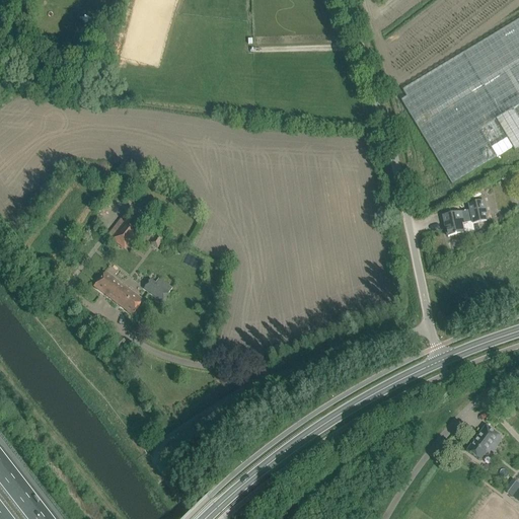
[(518,19),(463,53),(402,90),(406,96),(400,100),(451,186),(512,148),(515,151),(518,148),(518,19)]
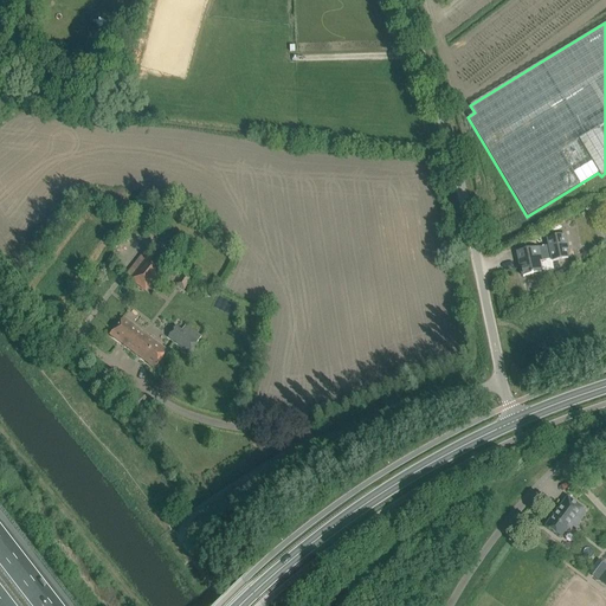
[(523,277),(534,275),(541,272),(539,262),(549,259),(549,262),(552,262),(554,270),(565,268),(560,243),(517,252),(523,277)]
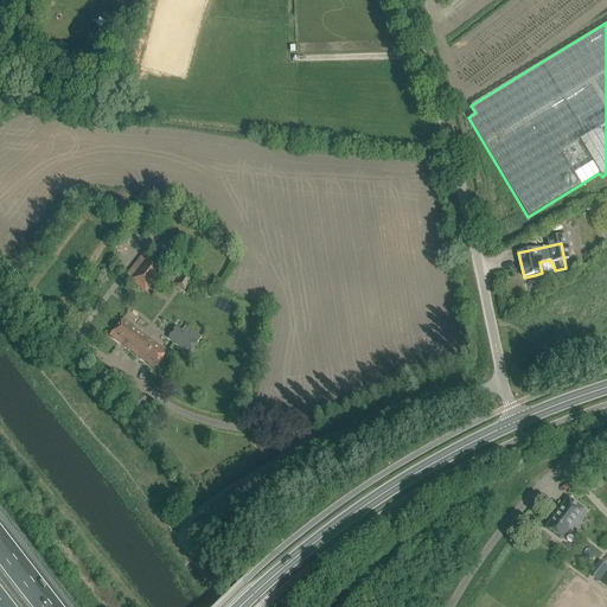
[(129,280),(146,293),(164,270),(144,254),(126,275),(131,279),(129,280)]
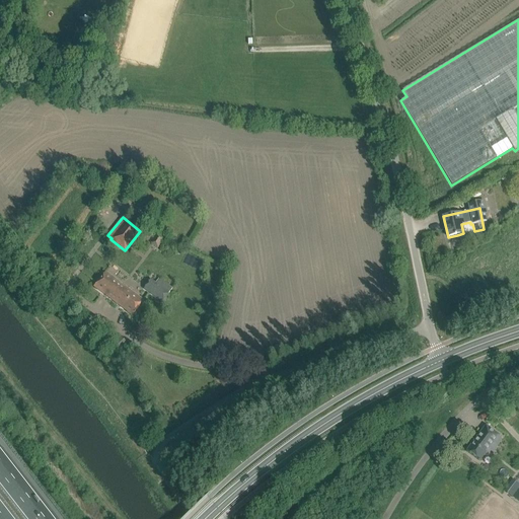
[(150,243),(158,248),(164,239),(156,234),(150,243)]
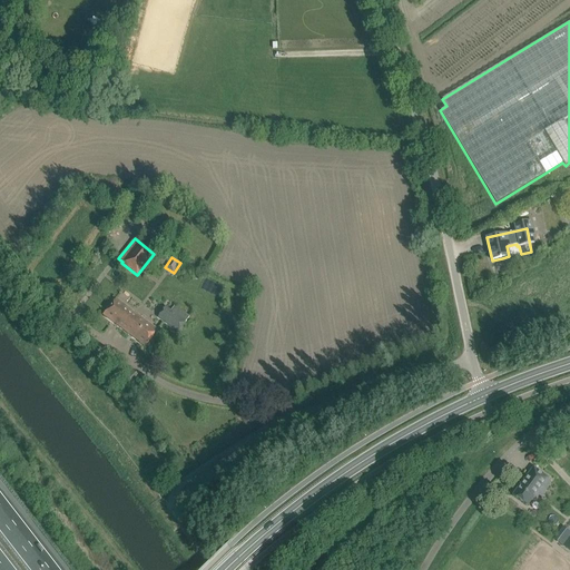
[(116,298),(102,315),(145,346),(157,331),(116,298)]
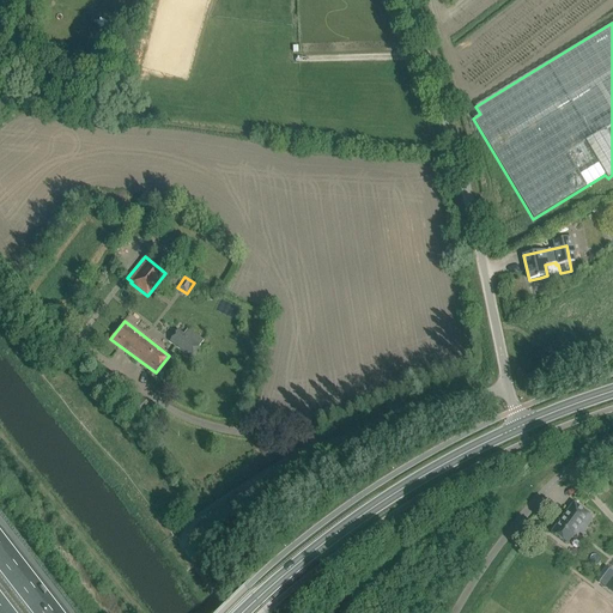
[(192,357),(199,347),(204,341),(188,329),(183,335),(177,331),(171,340),(177,344),(176,345),(192,357)]
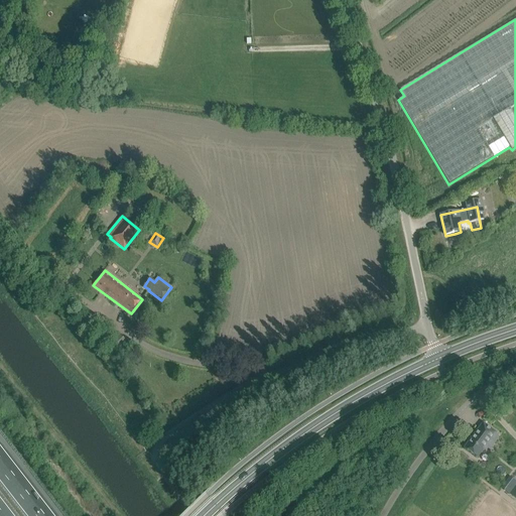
[(113,355),(126,342),(120,336),(106,348),(113,355)]
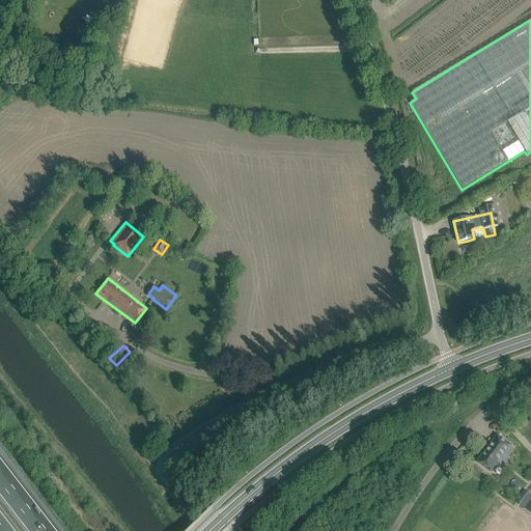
[(504,463),(513,449),(509,446),(510,445),(497,436),(478,460),(491,471),(500,459),(504,463)]
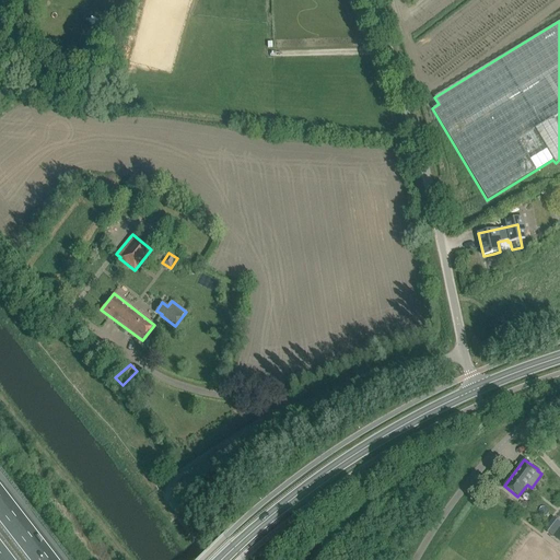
[(559,541),(559,522),(553,517),(544,529),(559,541)]
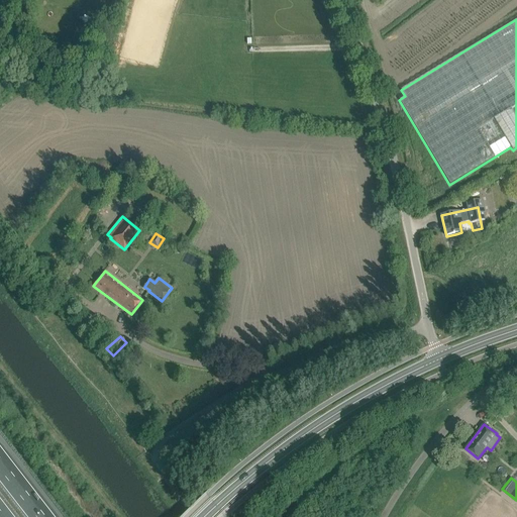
All buildings are outlined.
